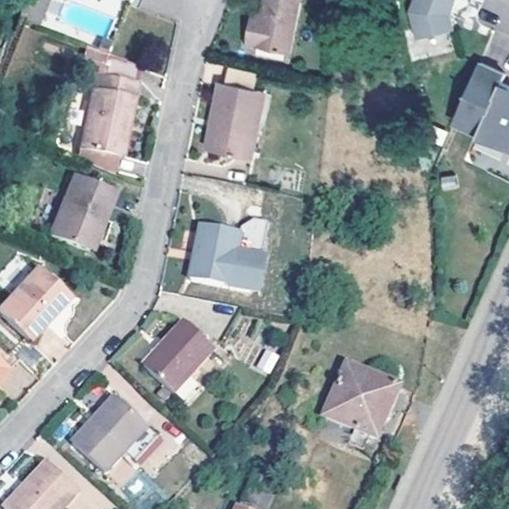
[(256,22),(248,21),(244,40),(288,49),(297,0),(260,0),(259,9),(256,22)]
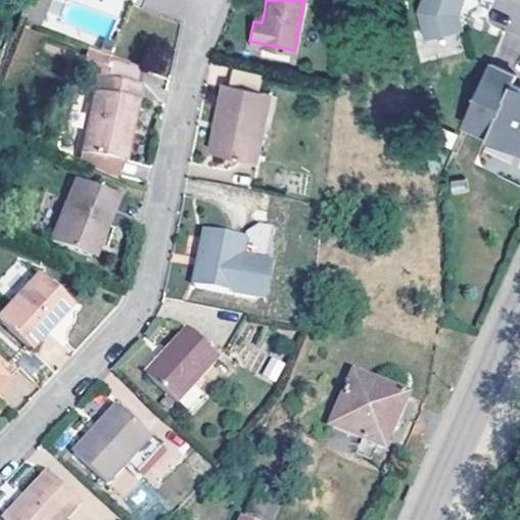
[(422,0),(420,11),(430,38),(465,25),(459,9),(457,8),(459,0),(422,0)]
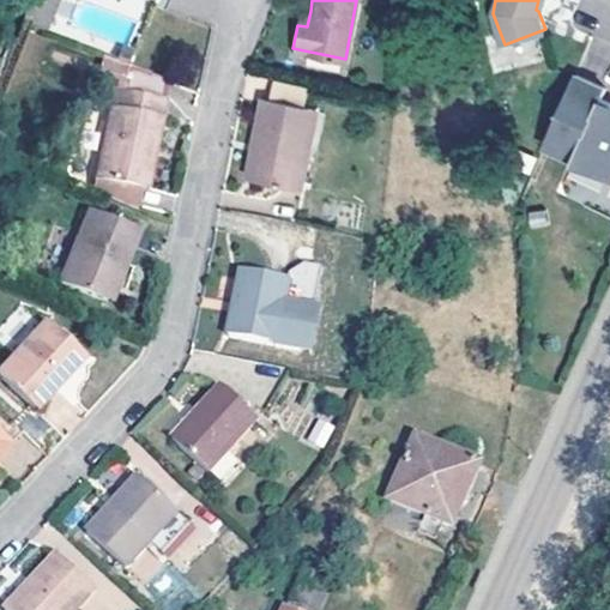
[(301,8),(297,25),(307,26),(310,11),(301,8)]
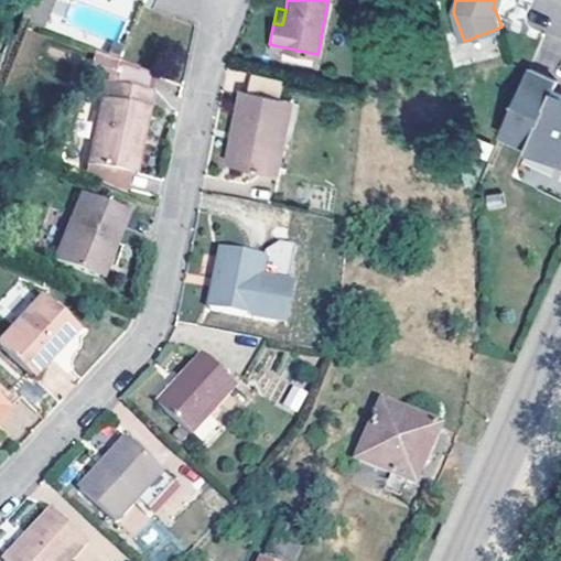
[(114,57),(109,81),(151,88),(153,75),(114,57)]
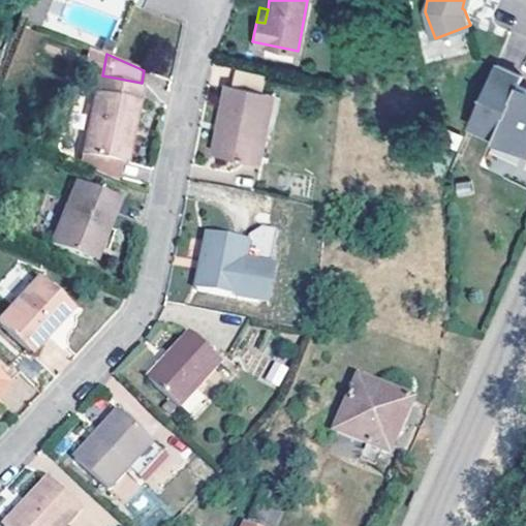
[(491,136),(525,152),(525,87),(516,83),(520,73),(493,62),(466,124),(492,134),(491,136)]
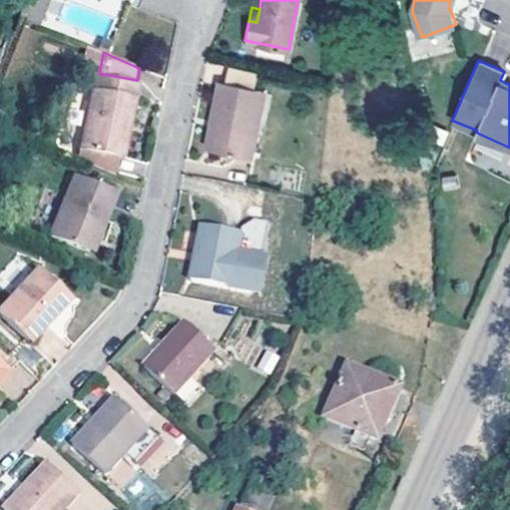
[(225,78),(255,83),(258,66),(228,62),(225,78)]
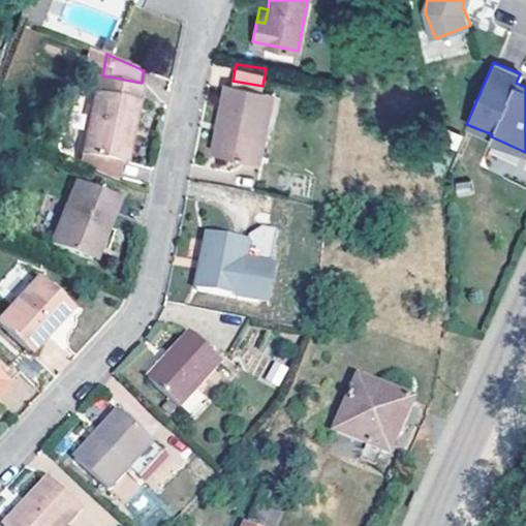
[(127,130),(134,131),(144,83),(142,83),(102,75),(99,75),(86,153),(99,156),(122,160),(127,130)]
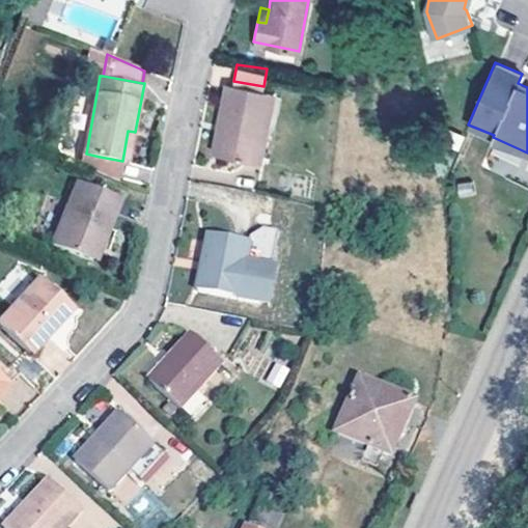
[(214,148),(220,148),(233,81),(227,79),(214,148)]
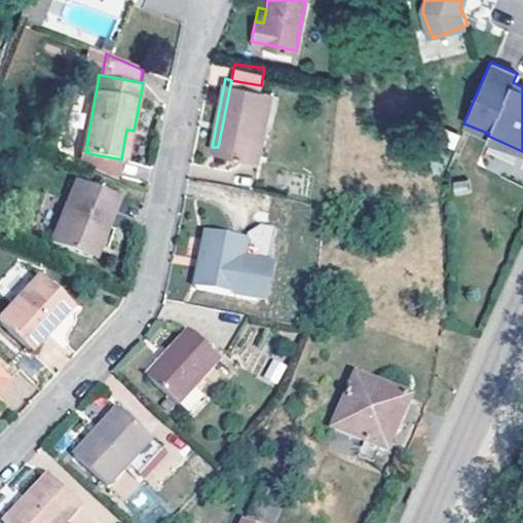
[(231,80),(218,147),(259,155),(271,87),(261,85),(231,80)]
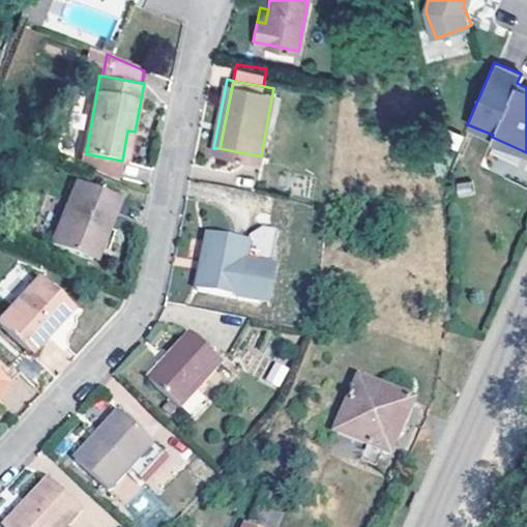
[(127,130),(122,160),(129,162),(135,132),(127,130)]
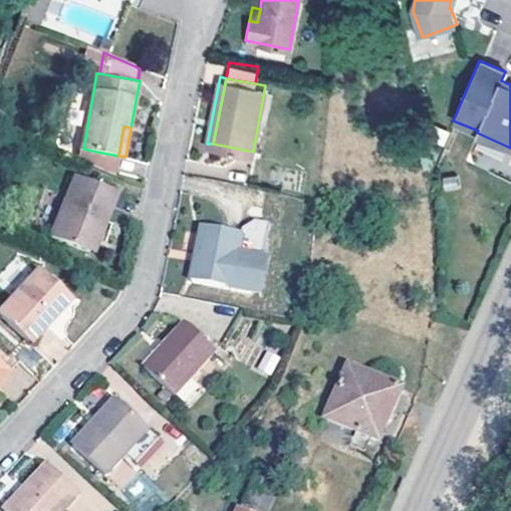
[(96,152),(94,167),(114,175),(118,156),(96,152)]
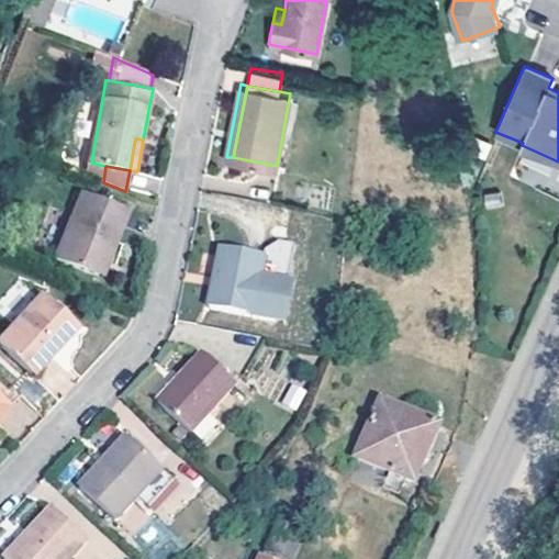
[(108,236),(114,238),(127,203),(80,186),(55,252),(97,267),(108,236)]
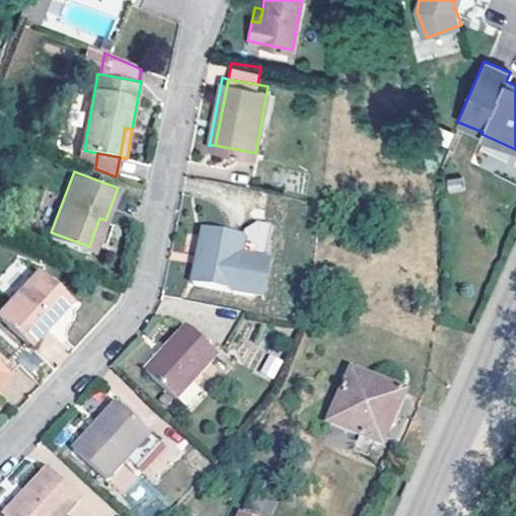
[(99,218),(89,246),(94,248),(105,220),(99,218)]
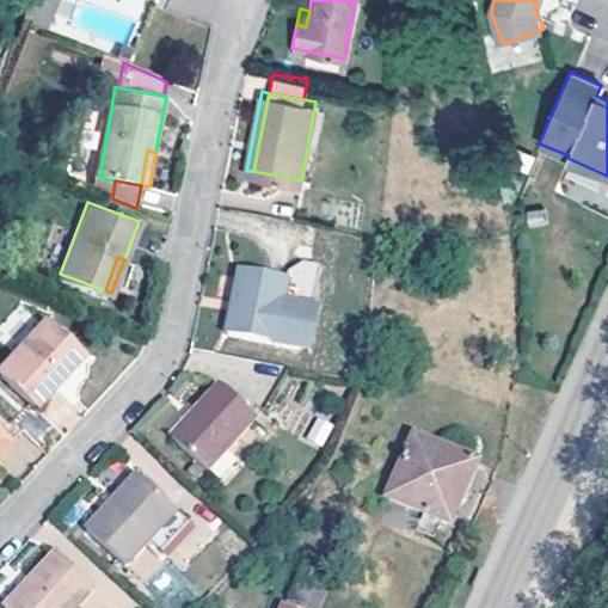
[(289,268),(288,274),(275,341),(299,344),(307,304),(313,305),(321,260),(305,257),(289,268)]
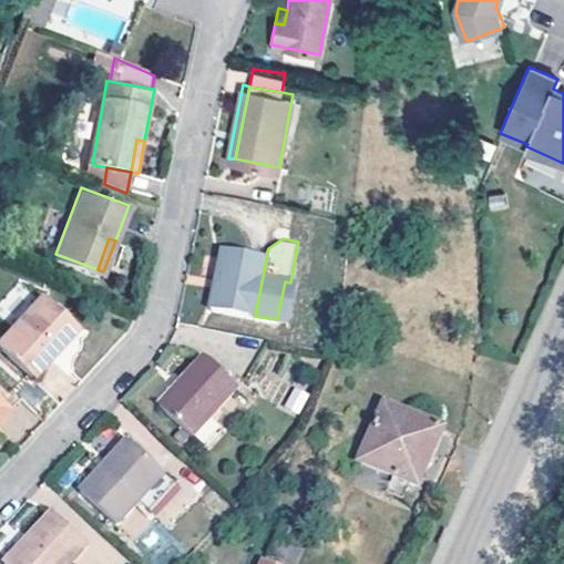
[(224,246),(212,307),(255,316),(267,254),(224,246)]
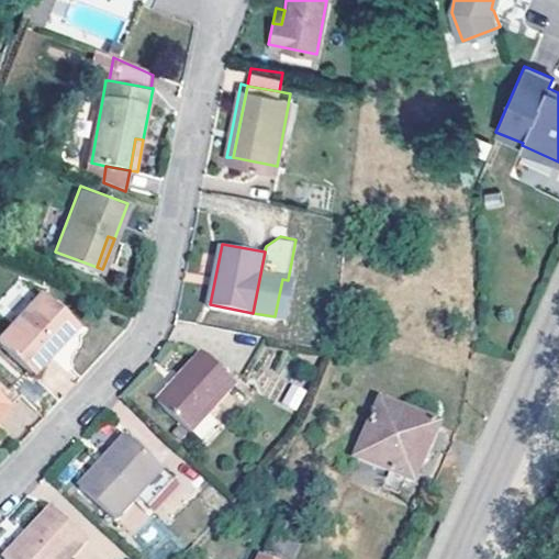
[(293,281),(288,280),(282,279),(275,316),(286,319),(293,281)]
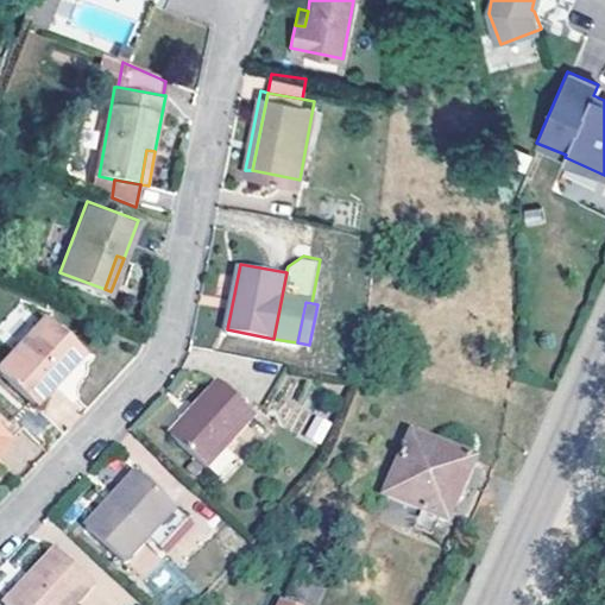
[(35,398),(56,376),(51,372),(77,342),(45,313),(0,363),(0,367),(35,398)]
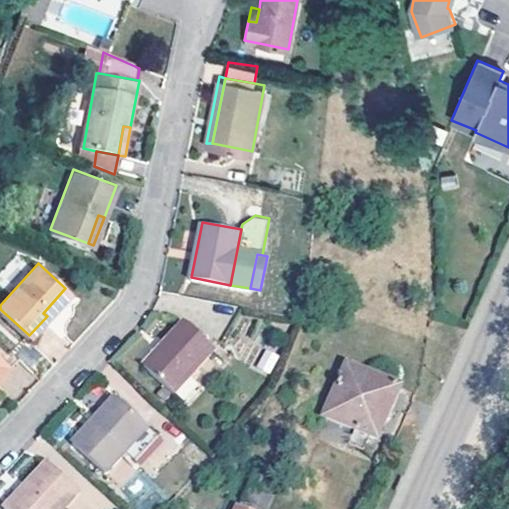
[(43,313),(47,316),(69,292),(65,288),(43,313)]
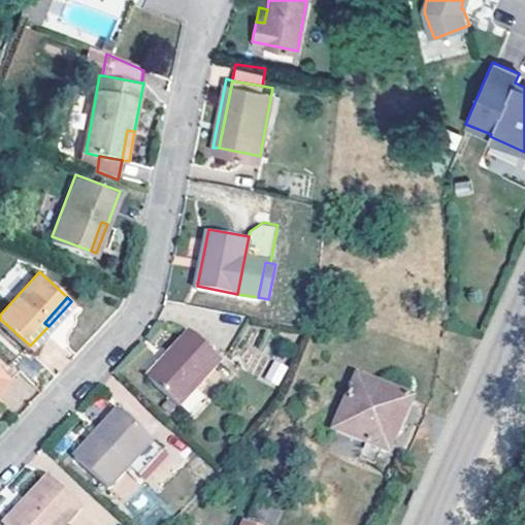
[(181,404),(194,391),(223,358),(192,330),(150,376),(181,404)]
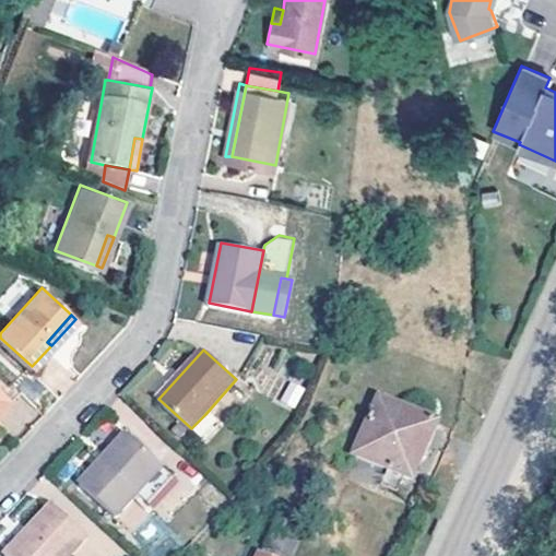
[(293,406),(300,383),(284,378),(276,401),(293,406)]
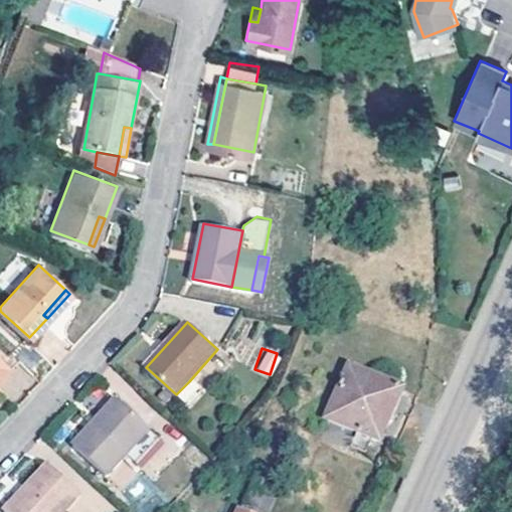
[(0,375),(9,366),(0,357),(0,375)]
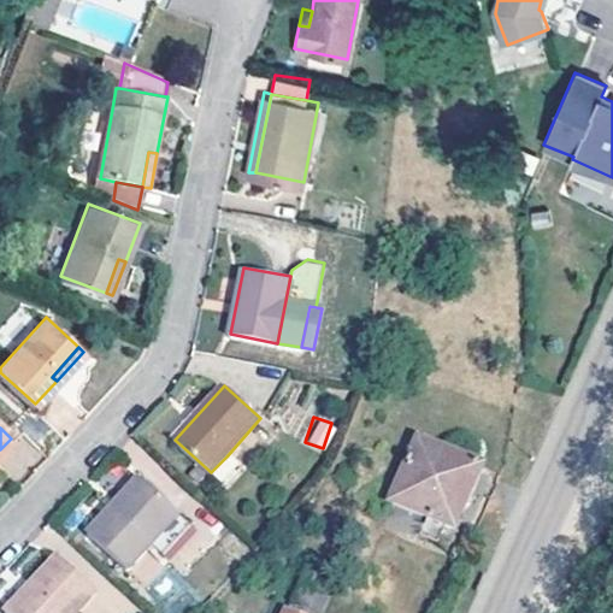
[(478,463),(416,436),(388,497),(424,514),(418,530),(436,538),(442,523),(452,526),(478,463)]
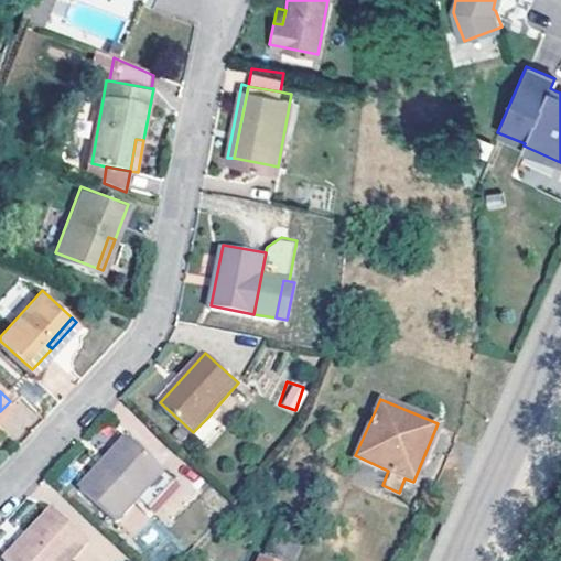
[(207,418),(193,432),(207,443),(220,428),(207,418)]
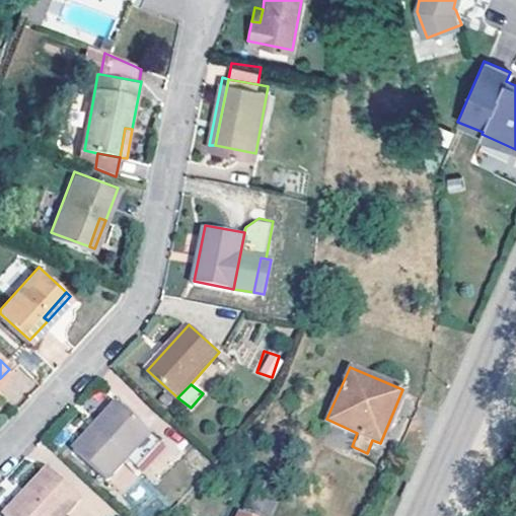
[(117,396),(93,422),(98,426),(121,400),(117,396)]
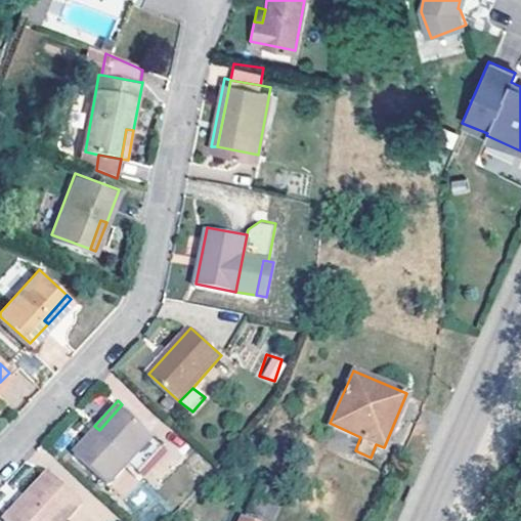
[(106,479),(127,457),(150,432),(122,404),(99,430),(94,426),(73,446),(106,479)]
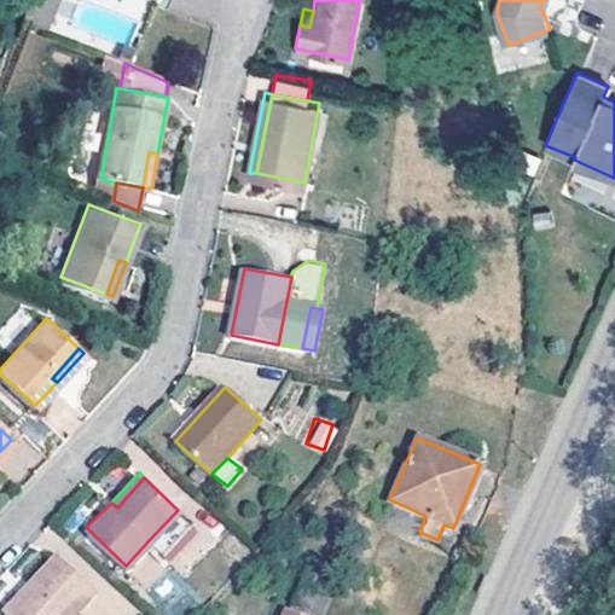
[(178,510),(150,539),(164,552),(192,523),(178,510)]
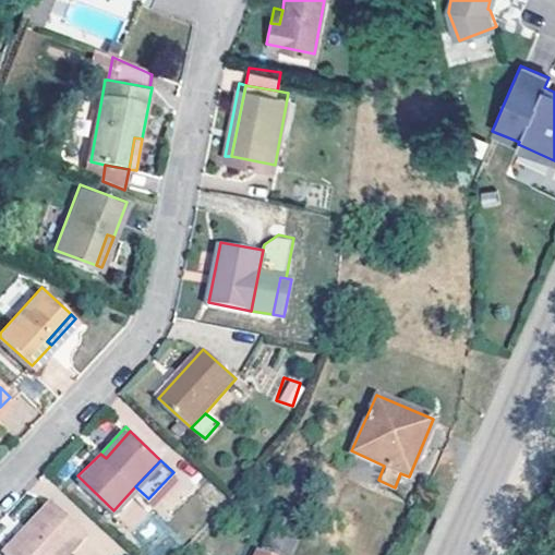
[(12,554),(62,554),(87,528),(53,495),(4,547),(12,554)]
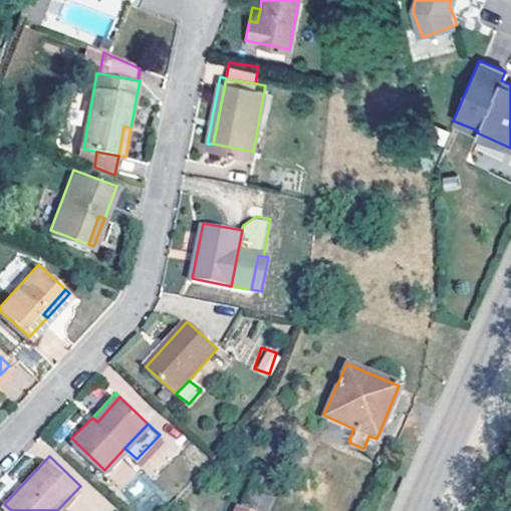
[(269,466),(259,461),(248,483),(259,489),(269,466)]
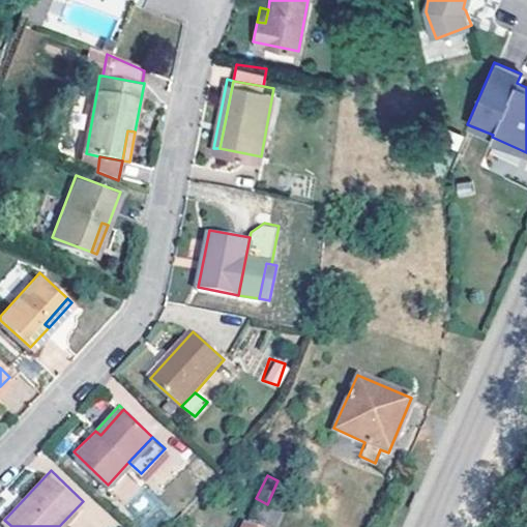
[(272,526),(280,513),(255,501),(249,516),(272,526)]
